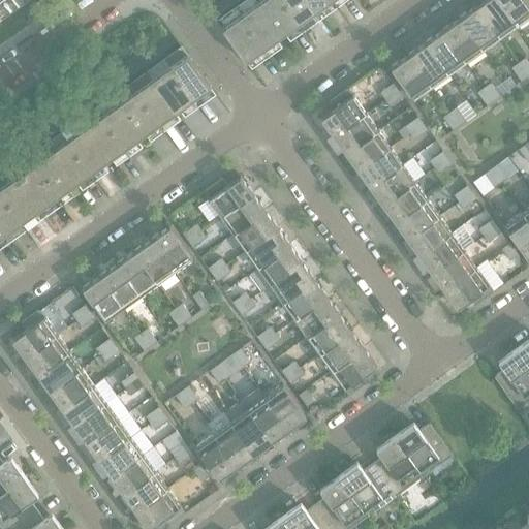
[(0,0),(0,16),(22,0),(0,0)]
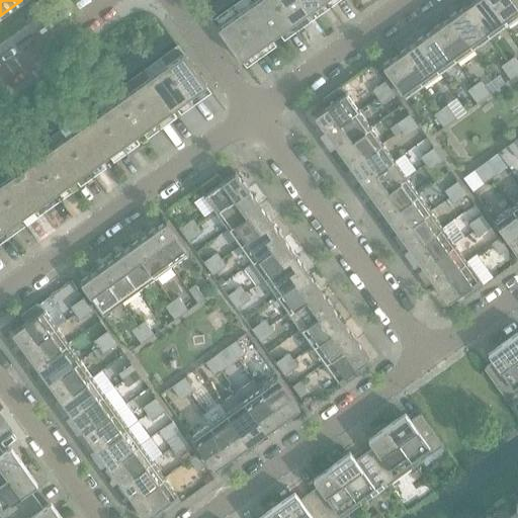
[(296,30),(274,0),(254,0),(251,2),(274,34),(281,29),(286,36),(296,30)]
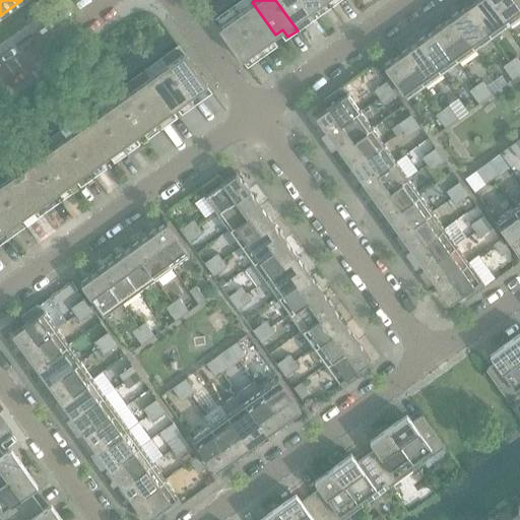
[(309,11),(301,0),(275,0),(298,30),(307,23),(302,16),(309,11)]
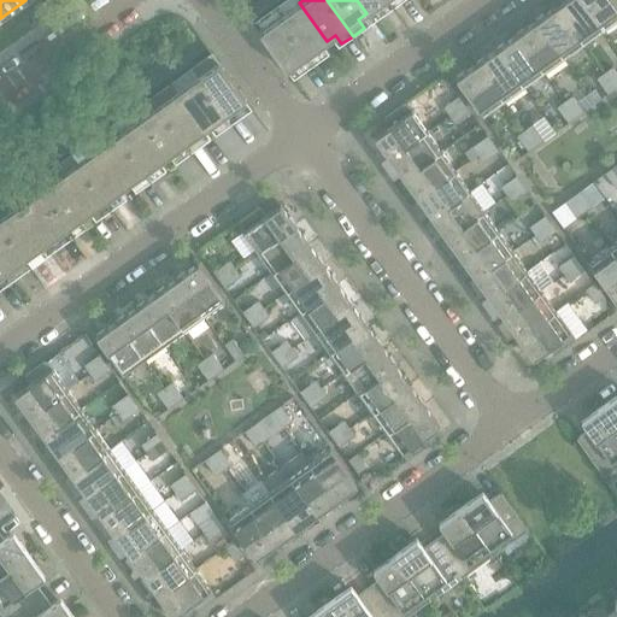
[(393,7),(387,0),(357,0),(366,13),(375,7),(381,16),(393,7)]
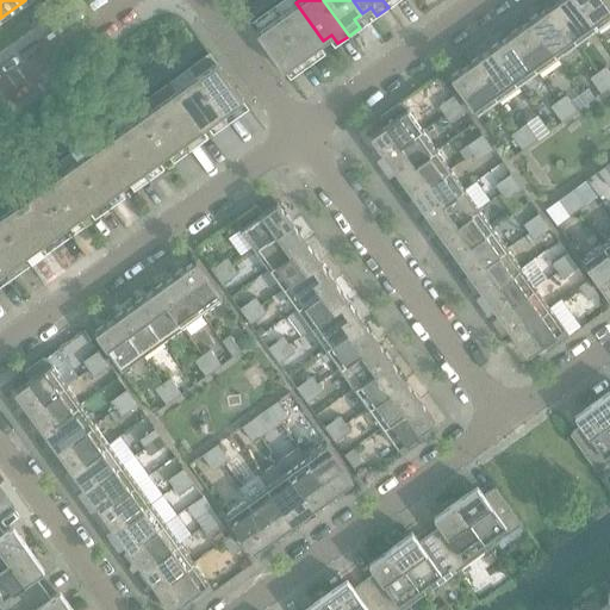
[(597,27),(577,0),(556,0),(551,5),(577,42),(597,27)]
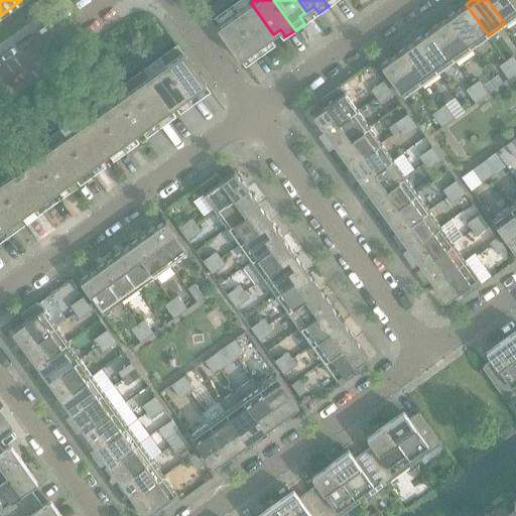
[(515,15),(515,4),(513,0),(488,0),(505,23),(515,15)]
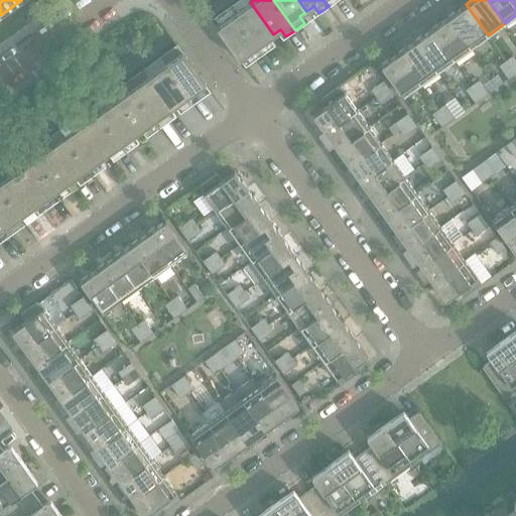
[(273,34),(250,2),(233,14),(262,53),(271,46),(266,39),(273,34)]
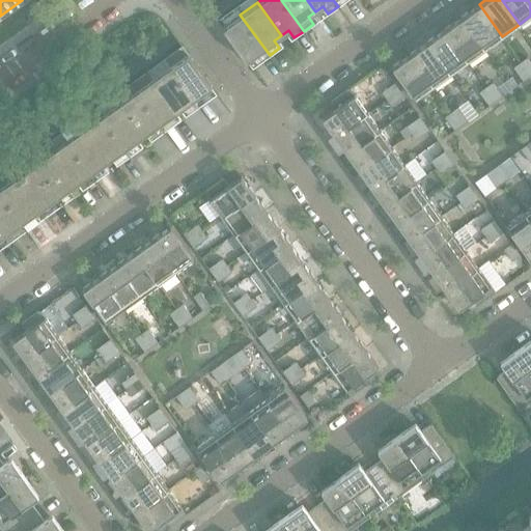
[(502,36),(479,4),(462,17),(484,49),(502,36)]
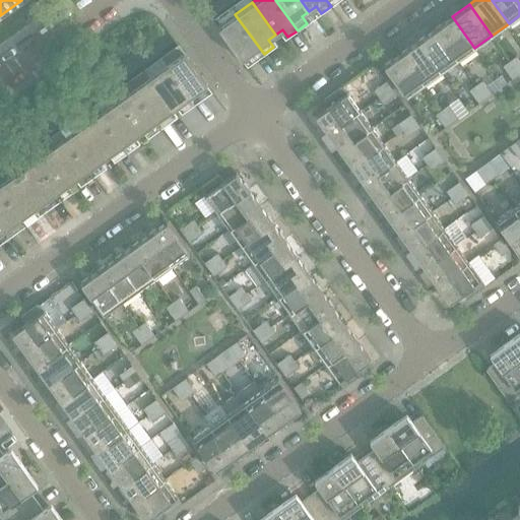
[(264,54),(235,14),(217,27),(241,60),(249,54),(254,61),(264,54)]
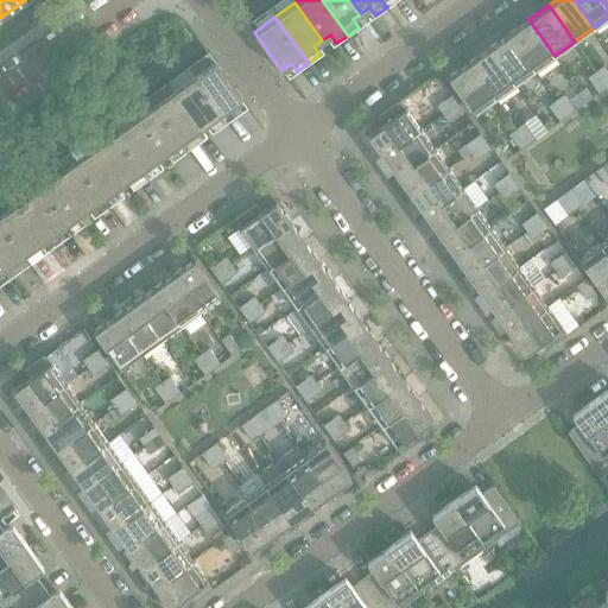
[(555,56),(529,19),(508,33),(536,70),(556,99),(572,87),(551,58),(555,56)]
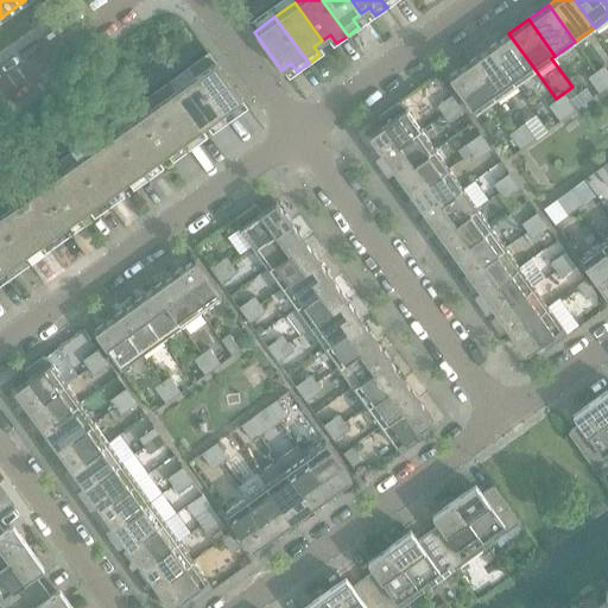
[(536,70),(508,33),(488,48),(515,84),(536,70)]
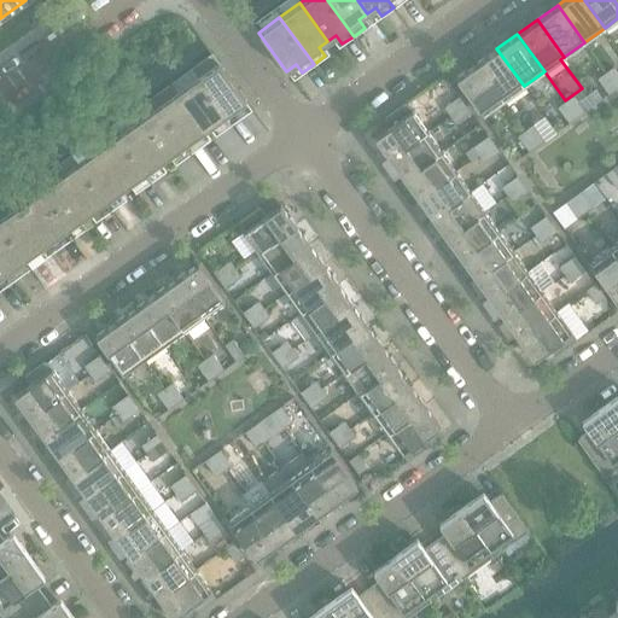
[(524,86),(496,48),(477,63),(503,100),(524,86)]
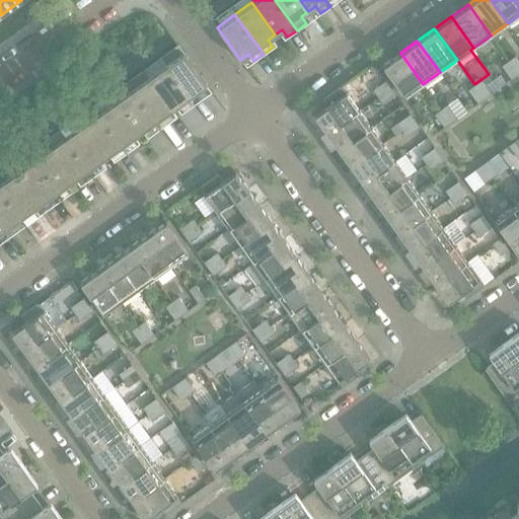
[(206,84),(182,52),(165,64),(194,104),(203,97),(198,90),(206,84)]
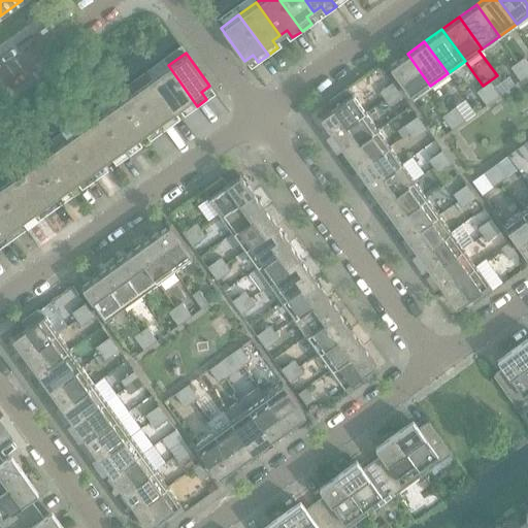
[(430,86),(407,54),(389,67),(413,99),(430,86)]
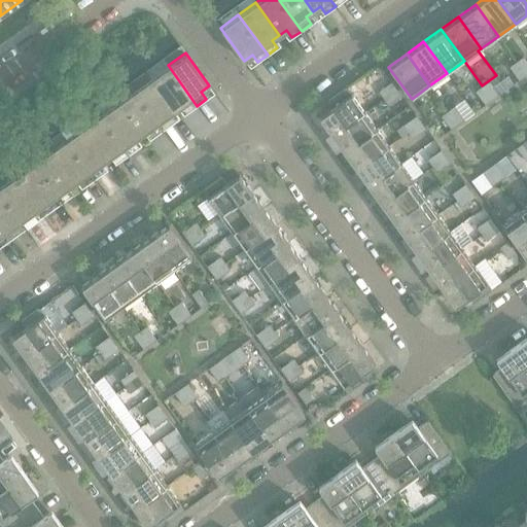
[(526,74),(526,63),(522,57),(516,62),(525,75),(526,74)]
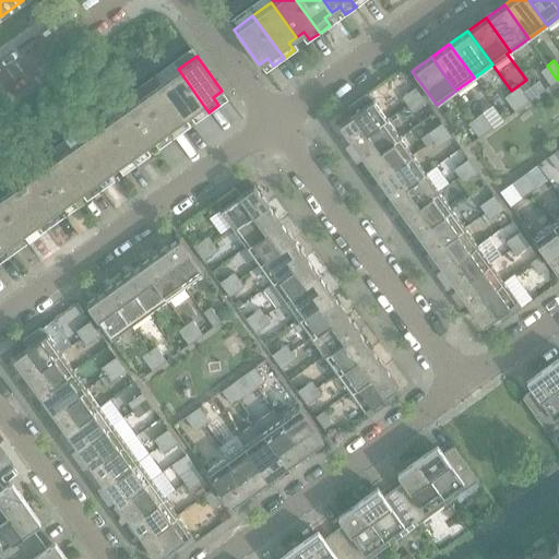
[(557,80),(547,66),(539,71),(550,85),(557,80)]
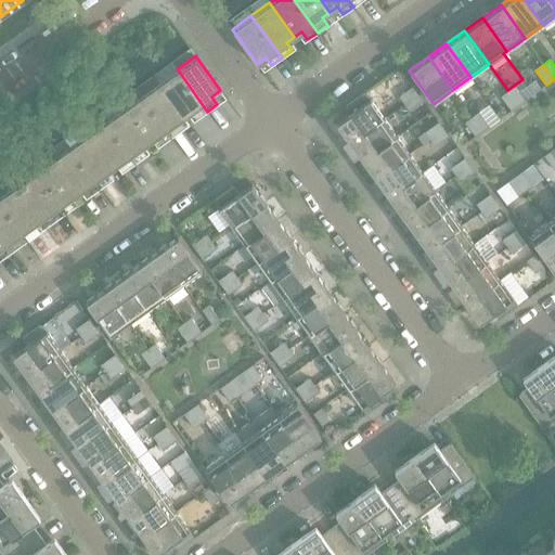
[(207,112),(177,68),(158,81),(183,117),(191,112),(196,119),(207,112)]
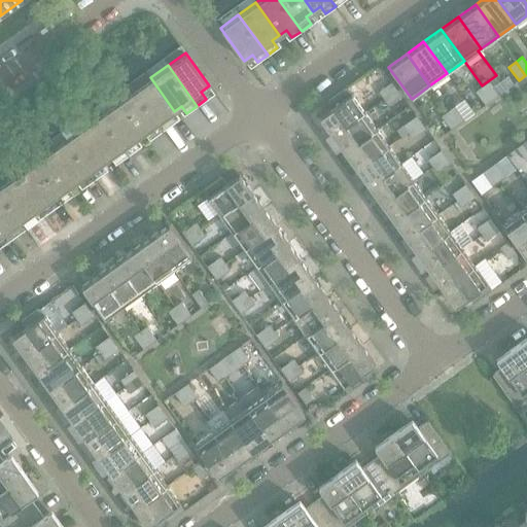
[(174,111),(150,77),(133,90),(163,130),(172,124),(167,116),(174,111)]
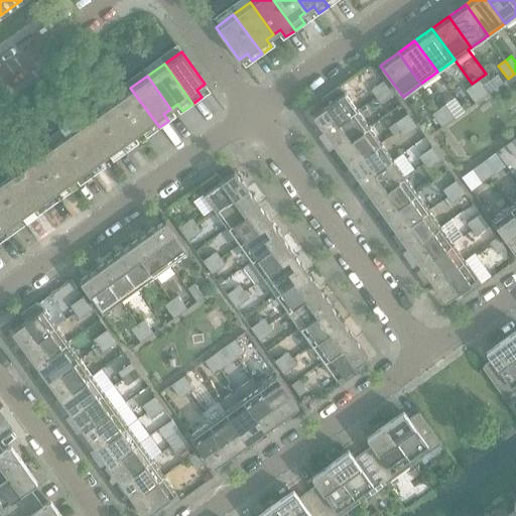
[(375,96),(388,87),(383,80),(370,90),(375,96)]
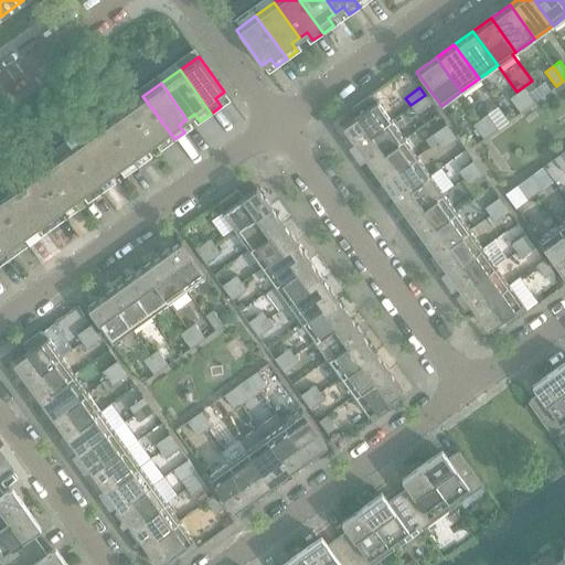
[(534,102),(523,87),(516,93),(526,107),(534,102)]
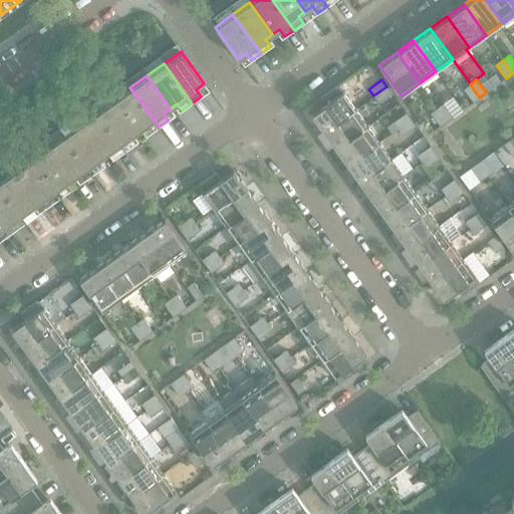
[(479,97),(470,84),(463,88),(473,102),(479,97)]
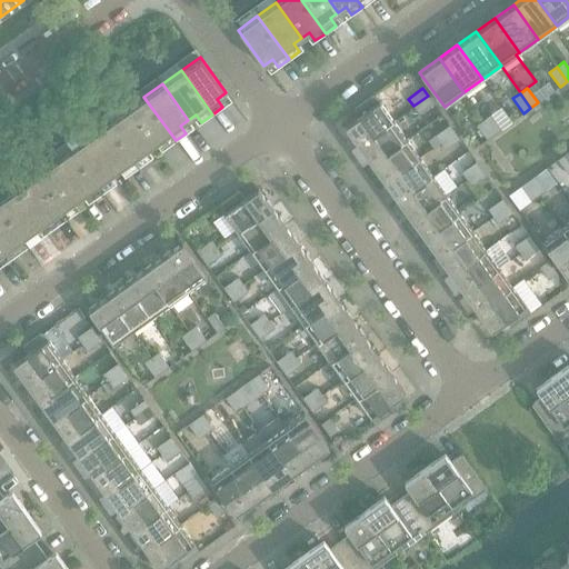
[(391,120),(373,95),(353,109),(358,116),(343,126),(357,145),(391,120)]
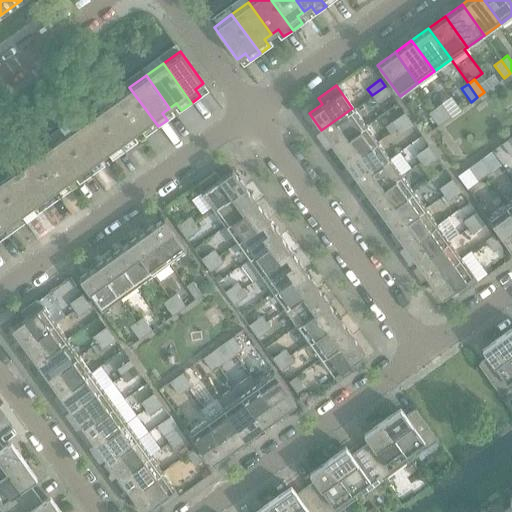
[(376,102),(390,92),(385,86),(372,95),(376,102)]
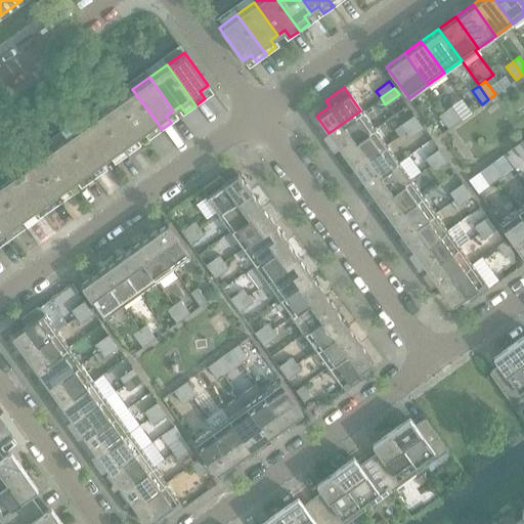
[(162,129),(132,89),(116,101),(139,134),(146,129),(151,136),(162,129)]
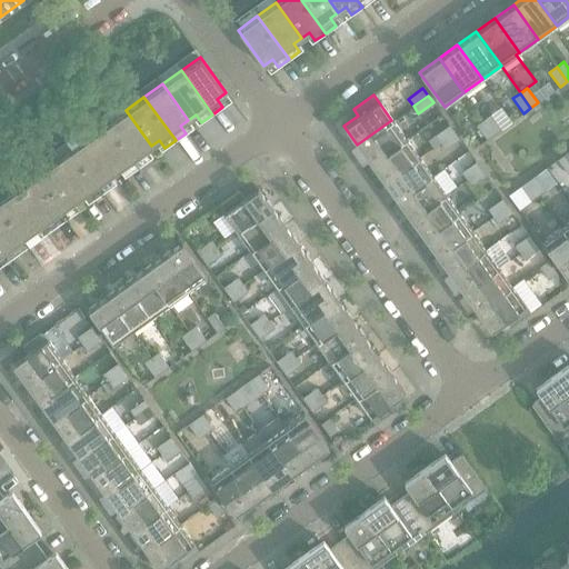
[(151,146),(126,110),(107,123),(138,167),(149,159),(143,151),(151,146)]
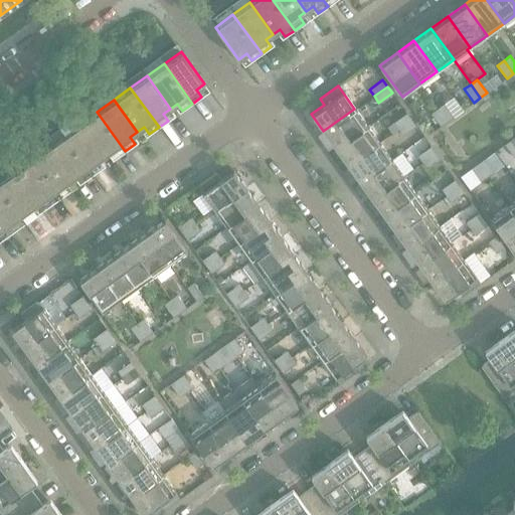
[(454,117),(444,104),(438,109),(447,122),(454,117)]
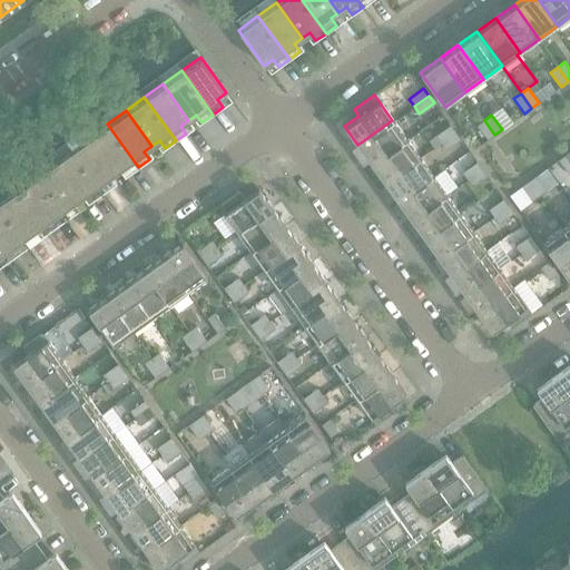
[(371,164),(405,138),(392,120),(357,145),(371,164)]
